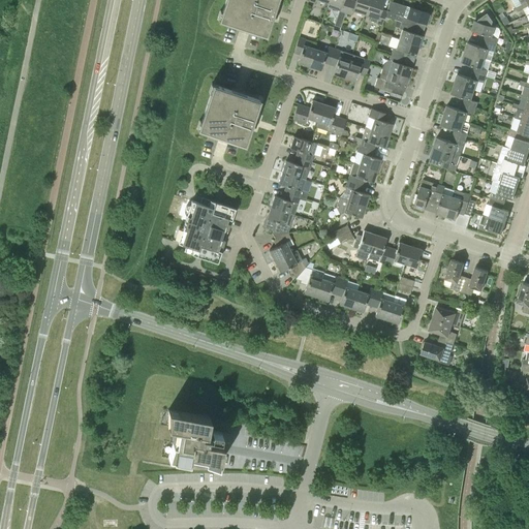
[(280,9),(275,7),(276,0),(225,0),(222,10),(228,12),(225,22),(266,34),(271,18),(276,19),(280,9)]
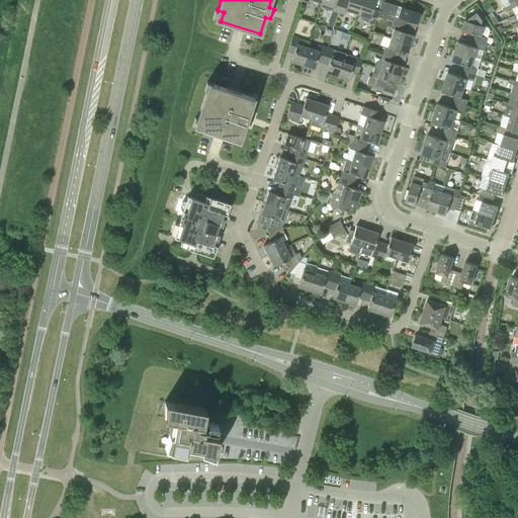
[(338,13),(342,0),(322,0),(322,2),(334,6),(332,11),(338,13)]
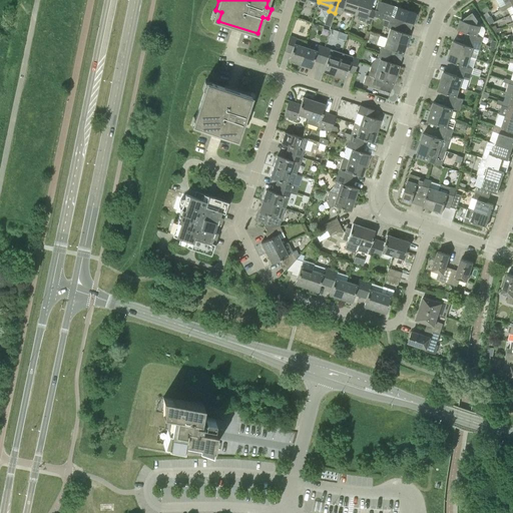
[(354,13),(358,0),(345,0),(345,1),(341,0),(339,0),(335,13),(352,19),(354,13)]
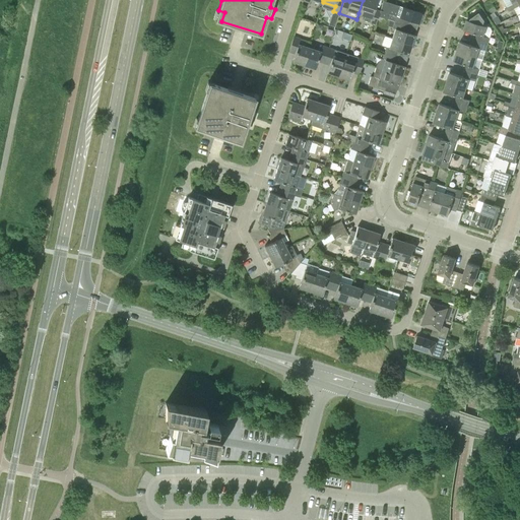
[(376,24),(378,16),(380,10),(375,8),(377,0),(363,0),(359,13),(365,15),(364,20),(376,24)]
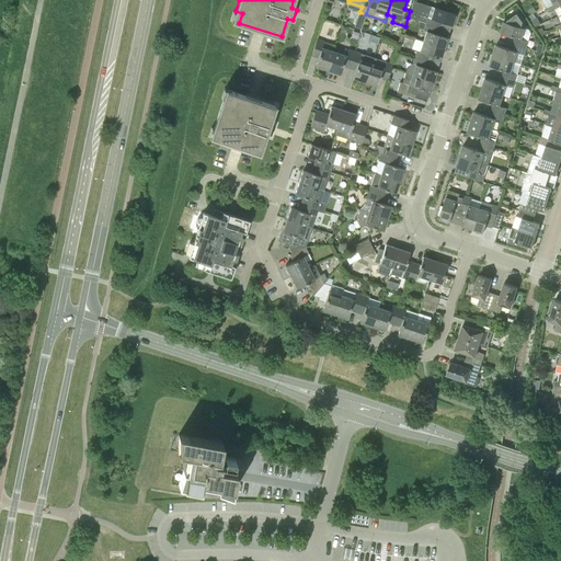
[(556,9),(560,7),(559,4),(560,2),(560,0),(550,0),(553,6),(556,9)]
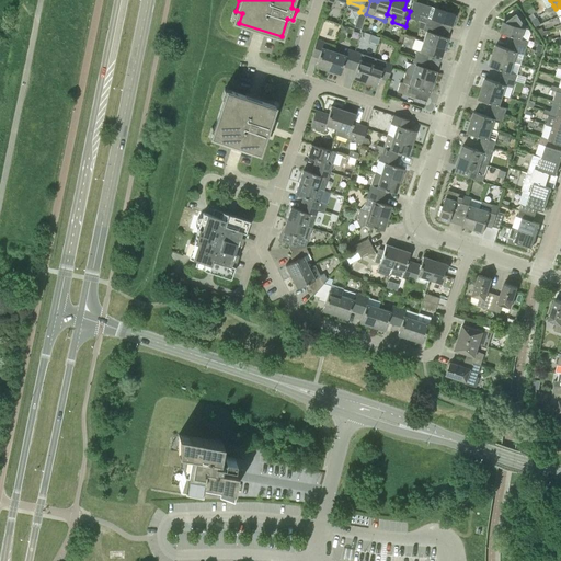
[(425,23),(438,29),(441,22),(451,25),(455,14),(434,8),(431,19),(427,18),(425,23)]
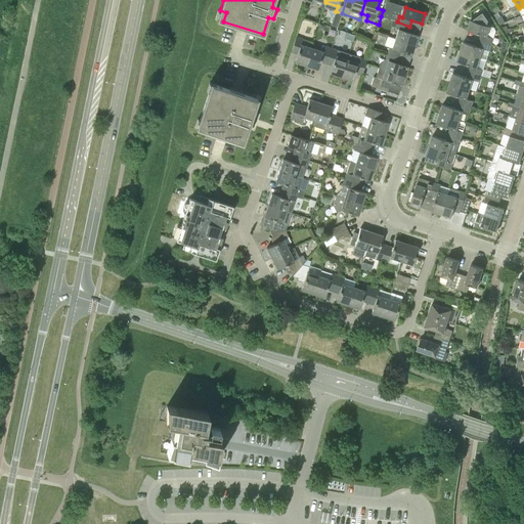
[(492,44),(493,39),(494,39),(496,31),(494,28),(490,27),(471,19),(468,30),(481,35),(479,40),(492,44)]
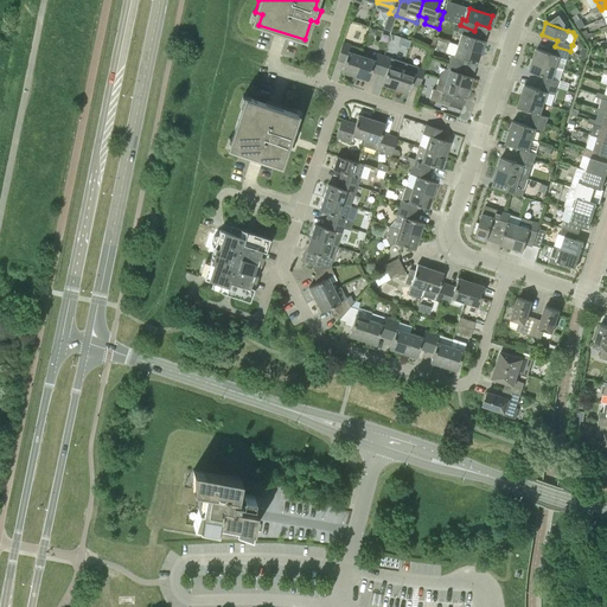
[(458,45),(480,52),(484,42),(472,37),(474,31),(460,25),(458,32),(461,33),(458,45)]
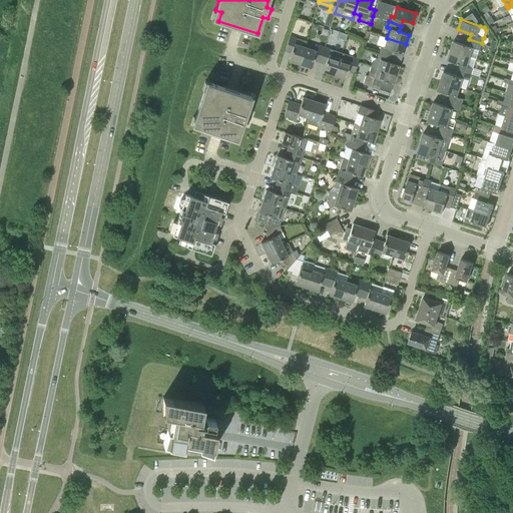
[(289,61),(300,64),(306,47),(295,43),(296,38),(290,36),(285,51),(291,53),(289,61)]
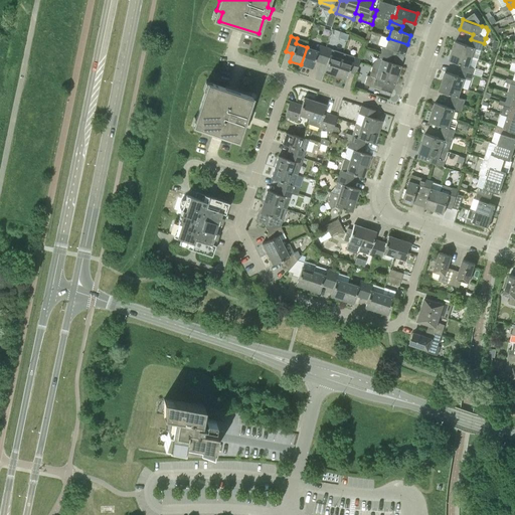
[(380,52),(392,56),(394,50),(404,54),(407,44),(388,38),(385,47),(382,46),(380,52)]
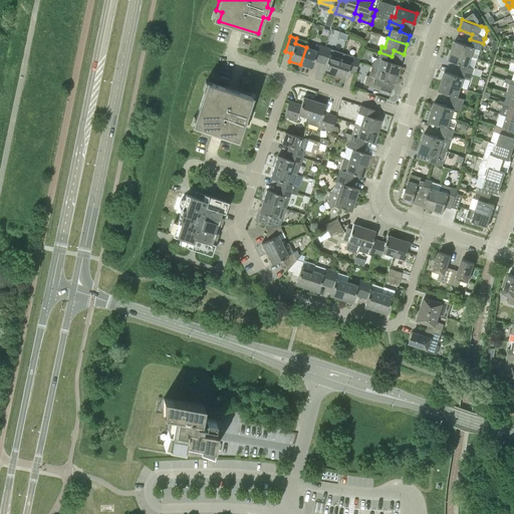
[(452,50),(471,57),(474,47),(481,49),(483,43),(470,39),(469,45),(455,41),(452,50)]
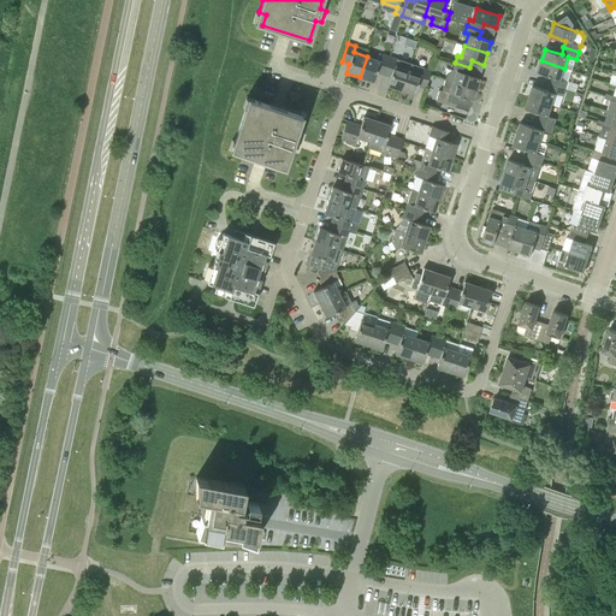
[(377,73),(384,75),(390,57),(381,54),(380,61),(367,57),(360,77),(373,82),(377,73)]
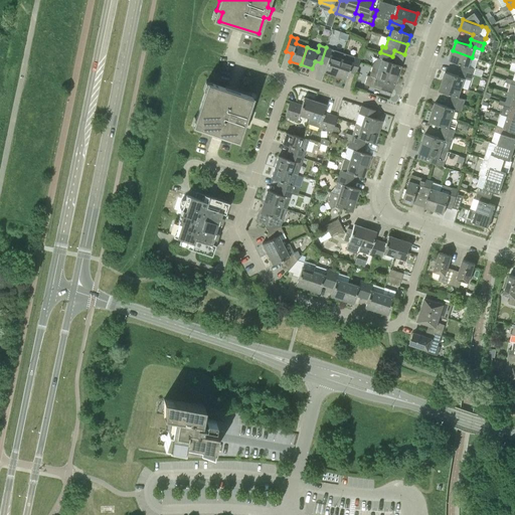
[(324,72),(335,75),(341,58),(330,55),(332,49),(326,47),(321,62),(326,64),(324,72)]
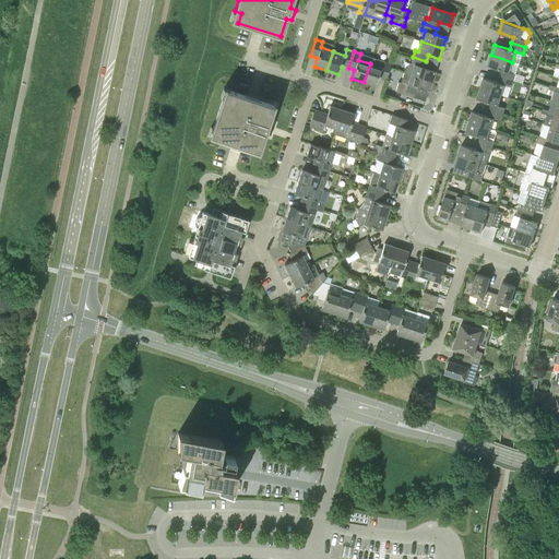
[(514,81),(515,74),(520,64),(512,62),(491,55),(488,66),(502,70),(500,76),(514,81)]
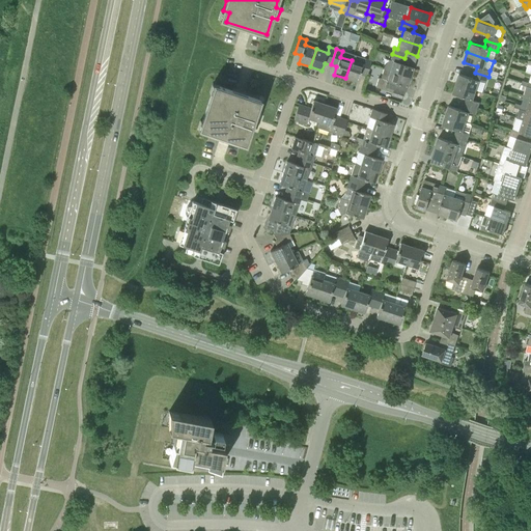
[(390,71),(410,78),(414,67),(402,64),(404,58),(392,54),(390,60),(393,61),(390,71)]
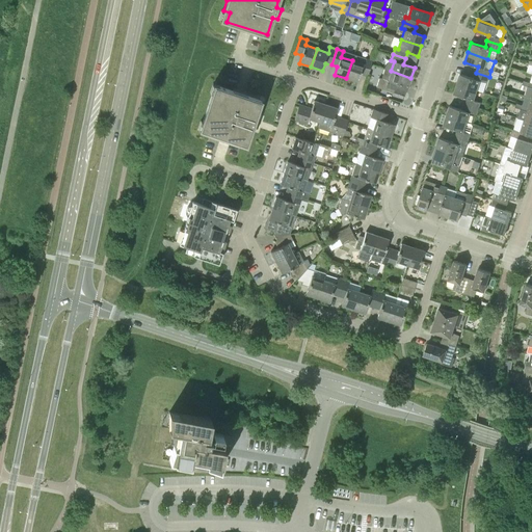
[(352,60),(346,78),(357,82),(361,75),(367,77),(372,60),(366,58),(364,64),(352,60)]
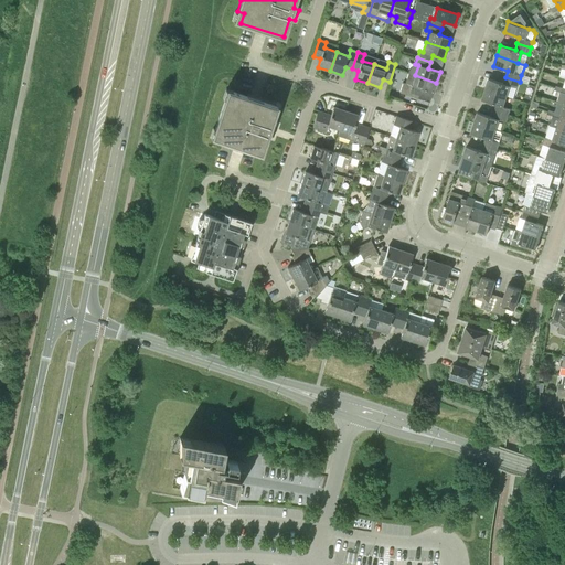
[(405,84),(408,85),(406,92),(419,96),(422,89),(433,93),(436,83),(415,75),(408,74),(405,84)]
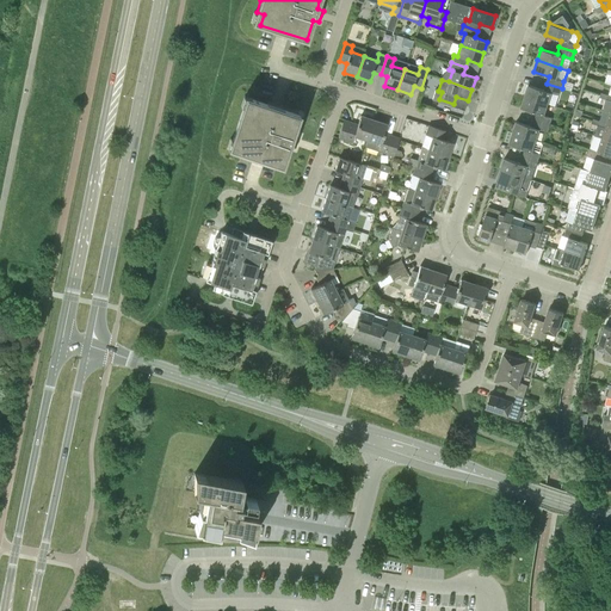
[(525,97),(548,104),(551,93),(560,96),(562,88),(547,84),(545,91),(529,85),(525,97)]
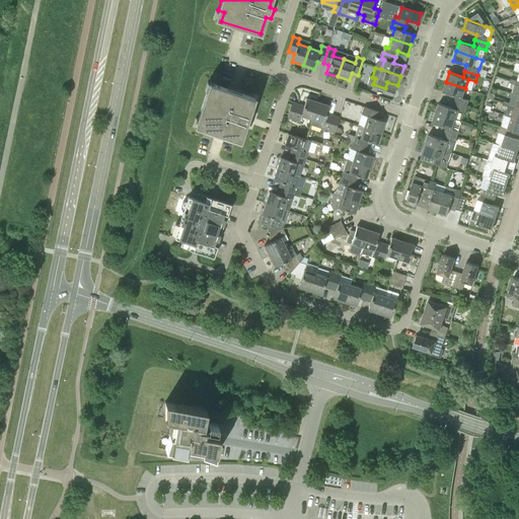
[(454,102),(466,106),(468,100),(462,98),(465,88),(446,82),(443,91),(456,96),(454,102)]
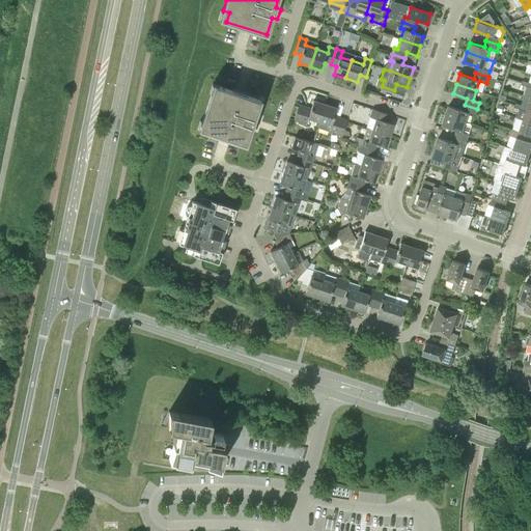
[(260,119),(254,117),(260,100),(220,86),(217,95),(211,93),(202,120),(207,122),(205,132),(246,145),(251,128),(256,130),(260,119)]
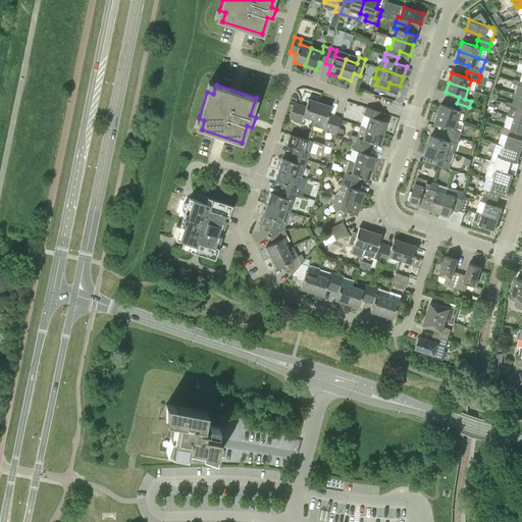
[(518,107),(521,108),(521,96),(516,94),(513,104),(512,107),(517,109),(518,107)]
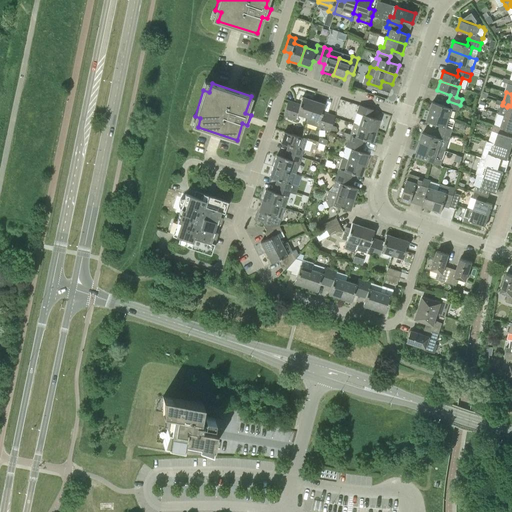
[(297,114),(308,118),(313,101),(302,97),(300,104),(288,100),(287,102),(283,116),(295,120),(297,114)]
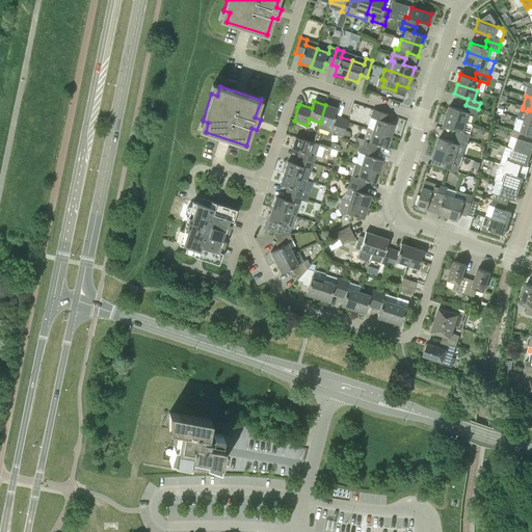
[(319,129),(329,132),(336,134),(341,118),(335,116),(338,108),(325,105),(320,123),(321,123),(319,129)]
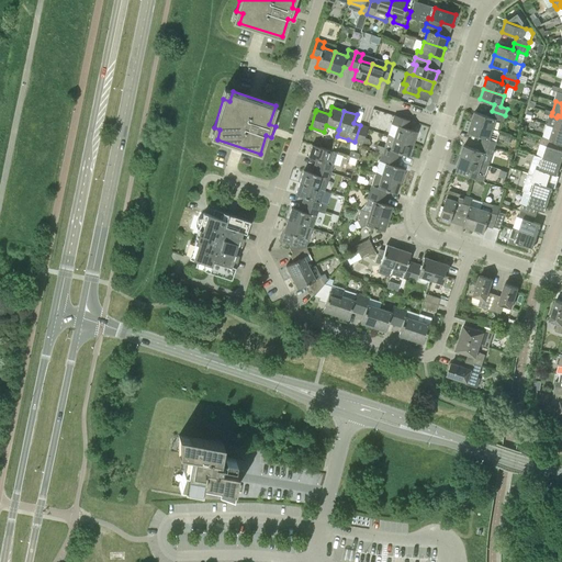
[(472,122),(493,130),(496,119),(503,122),(505,115),(492,111),(491,116),(475,112),(472,122)]
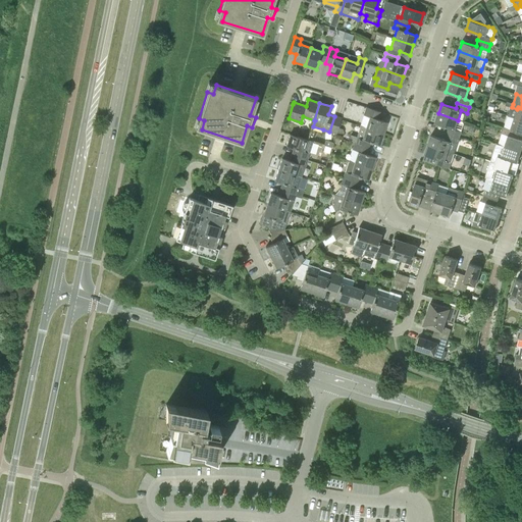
[(360,125),(383,134),(387,122),(379,119),(382,112),(366,107),(363,115),(360,125)]
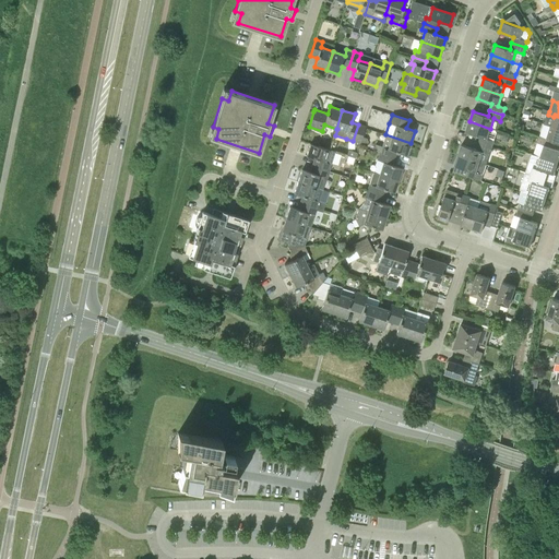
[(478,143),(491,147),(494,141),(487,139),(490,129),(470,121),(466,132),(480,137),(478,143)]
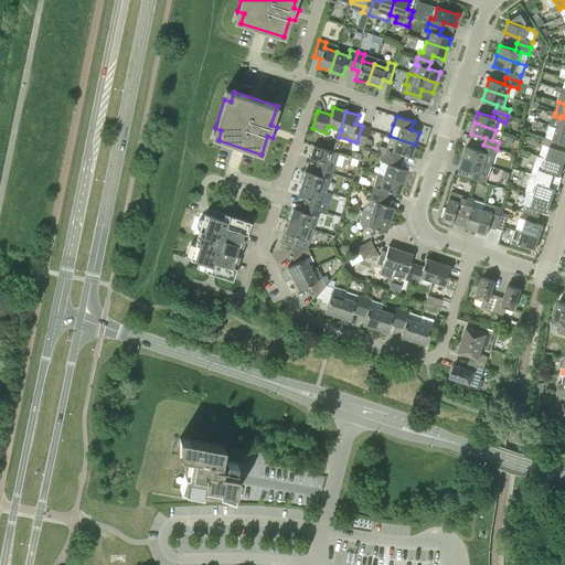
[(370,128),(362,126),(356,142),(364,145),(366,138),(370,128)]
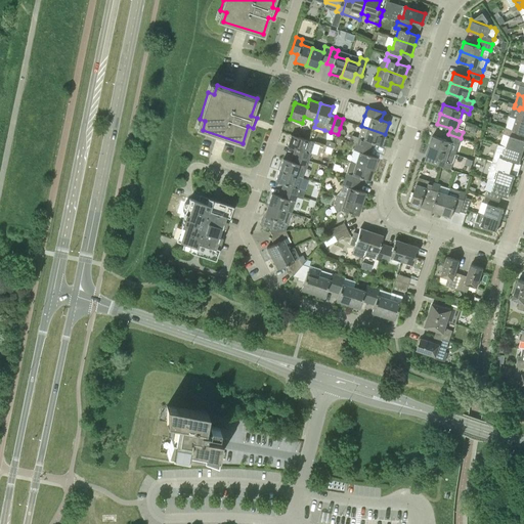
[(513,130),(522,133),(523,134),(523,121),(516,119),(513,130)]
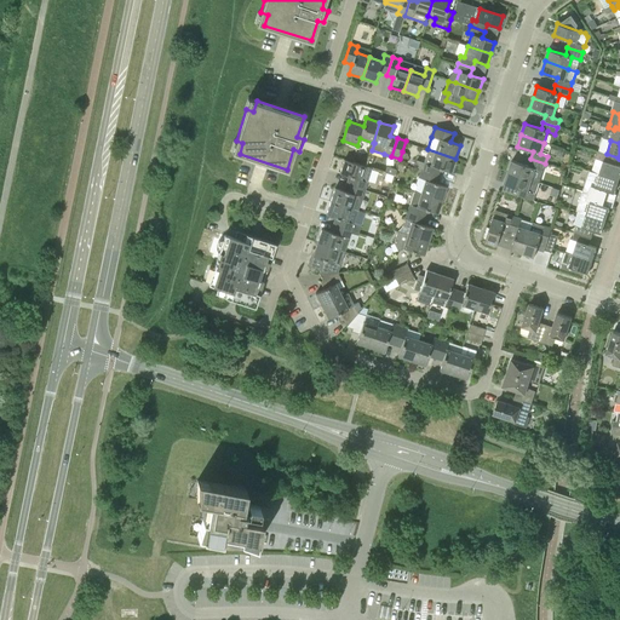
[(422,171),(440,177),(442,170),(451,172),(455,159),(428,149),(423,164),(422,171)]
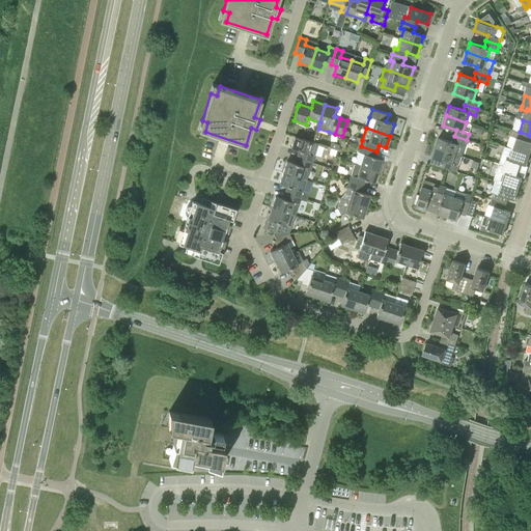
[(513,149),(530,155),(530,150),(530,142),(527,141),(529,135),(520,132),(514,131),(512,137),(516,138),(513,149)]
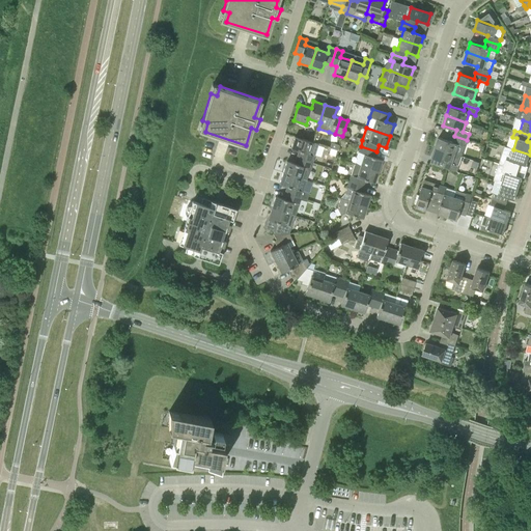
[(436,147),(455,154),(458,144),(465,146),(467,140),(454,136),(453,142),(439,137),(436,147)]
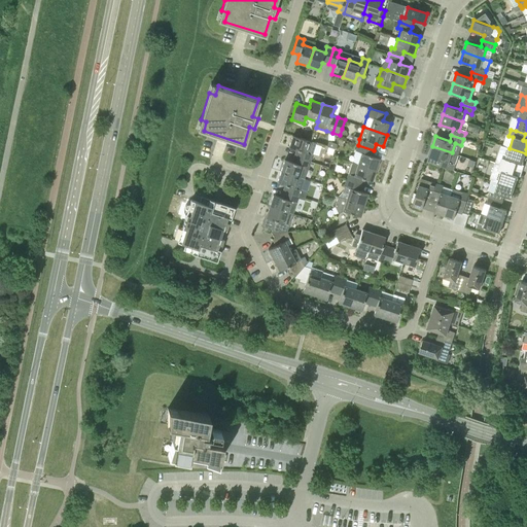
[(294,156),(310,162),(312,155),(307,153),(310,141),(292,136),(288,147),(296,150),(294,156)]
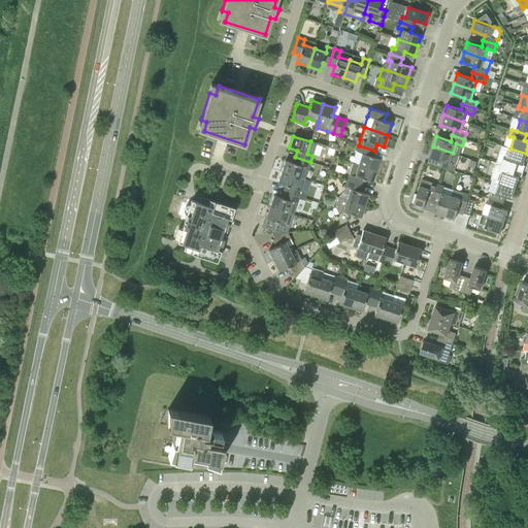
[(335,150),(337,143),(329,140),(327,146),(335,150)]
